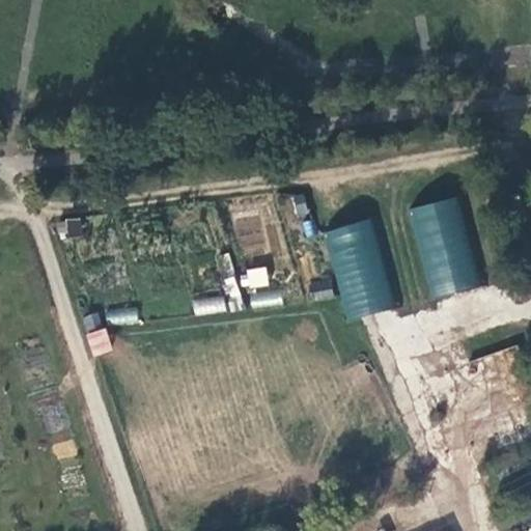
[(456,197),(408,208),(429,298),(478,286),(456,197)]
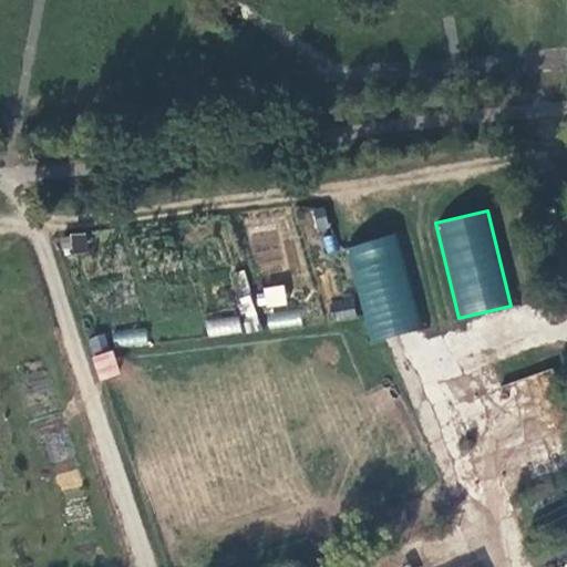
[(343,249),(372,343),(423,328),(394,234),(343,249)]
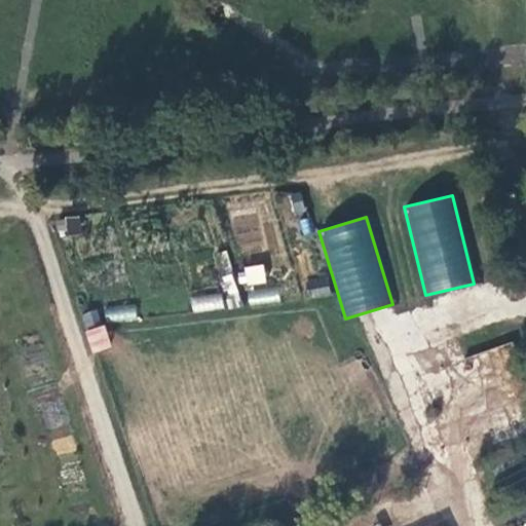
[(247,285),(265,285),(265,266),(247,266),(247,285)]
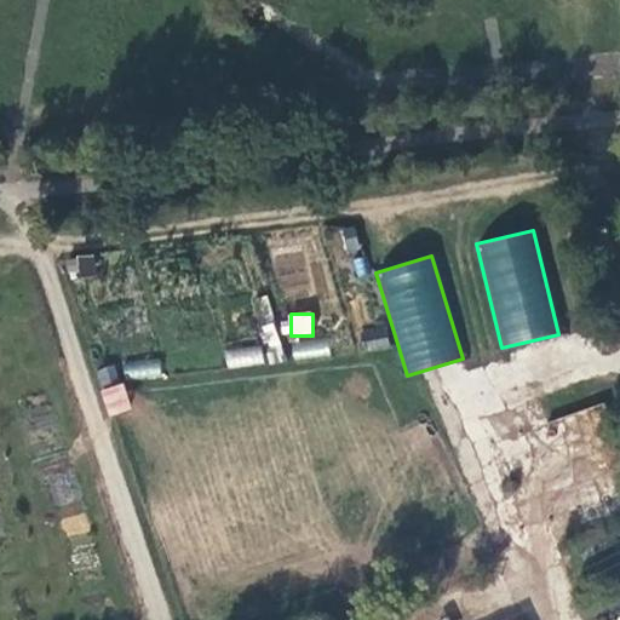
[(293,343),(293,357),(328,357),(328,342),(293,343)]
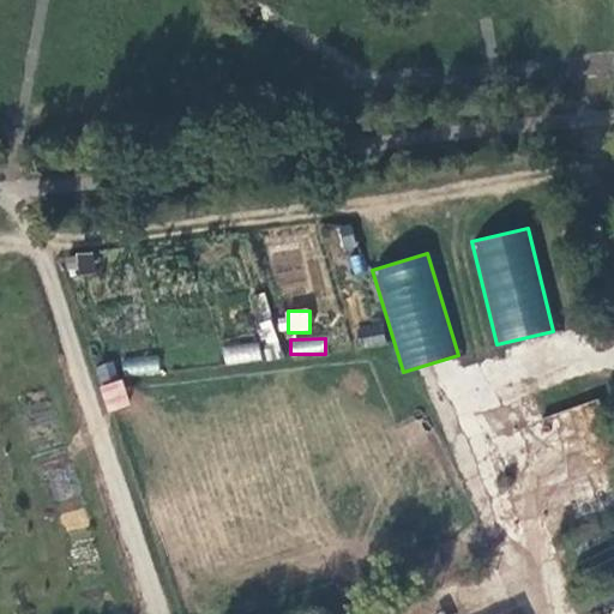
[(259,343),(223,347),(224,363),(260,360),(259,343)]
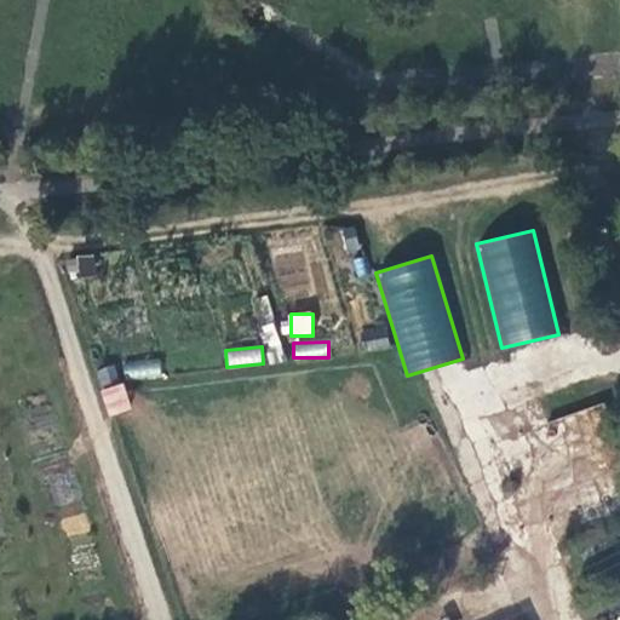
[(108,415),(131,409),(124,383),(99,390),(108,415)]
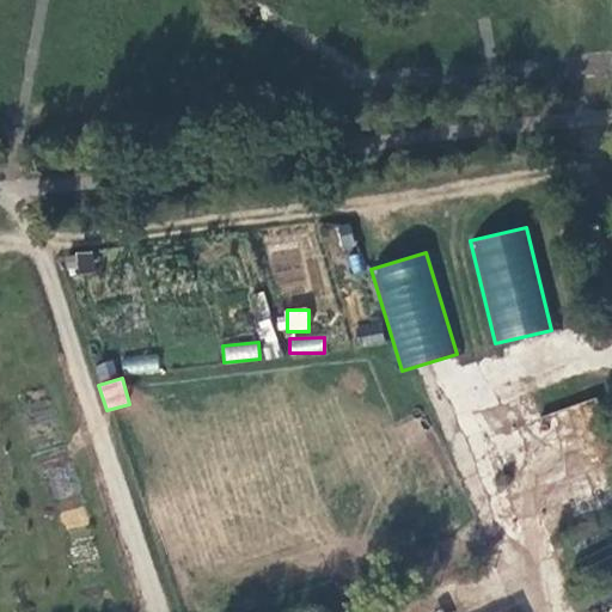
[(85,505),(62,512),(67,528),(90,522),(85,505)]
